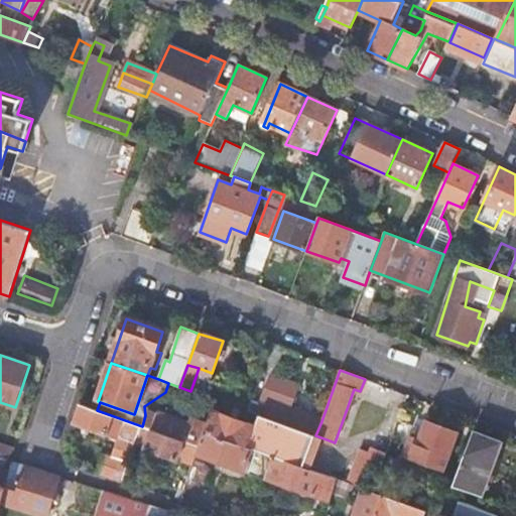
[(248,411),(259,415),(315,435),(321,421),(289,409),(298,385),(271,375),(260,405),(251,402),(248,411)]
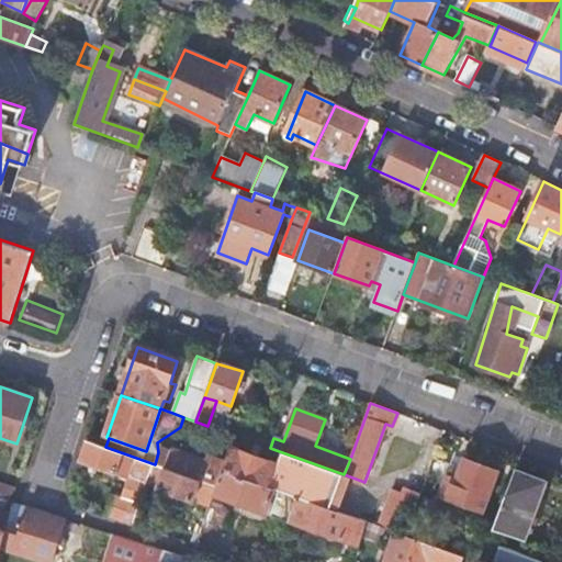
[(147,484),(155,464),(105,447),(87,440),(80,461),(130,479),(123,498),(112,495),(104,517),(133,527),(147,485),(147,484)]
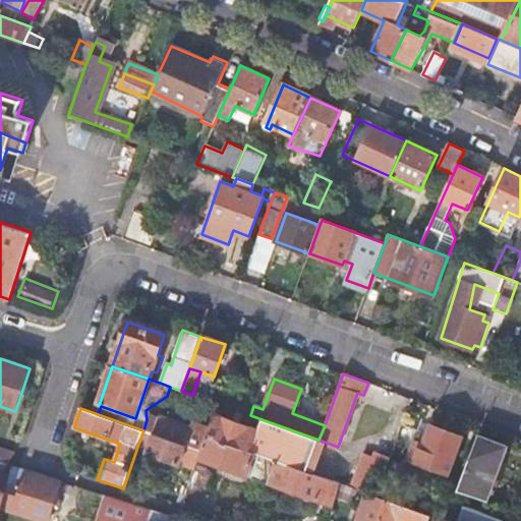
[(203,452),(209,437),(211,430),(193,424),(191,430),(149,415),(147,419),(143,430),(186,446),(203,452)]
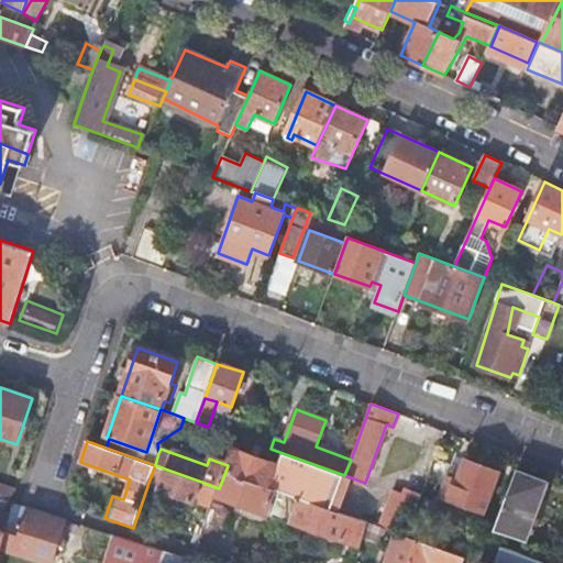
[(225,472),(272,488),(278,466),(233,450),(228,465),(225,472)]
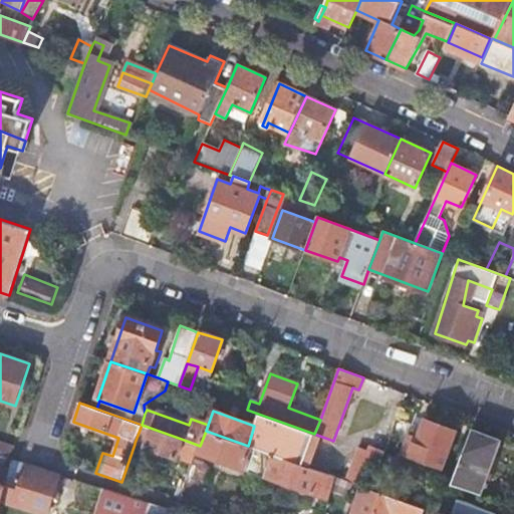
[(254,426),(248,446),(253,448),(257,449),(270,454),(303,466),(314,434),(258,414),(254,426)]
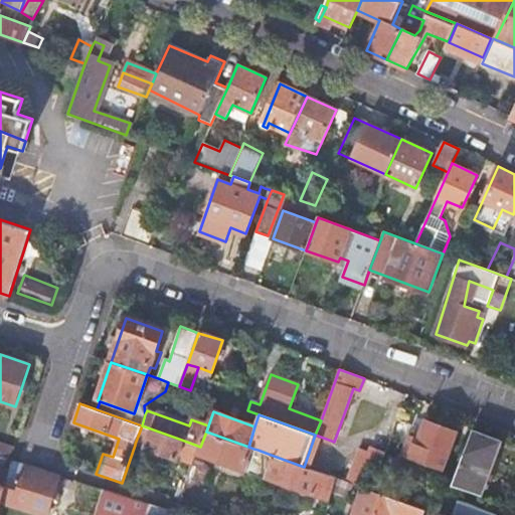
[(444,467),(458,431),(424,419),(419,441),(410,438),(405,453),(444,467)]
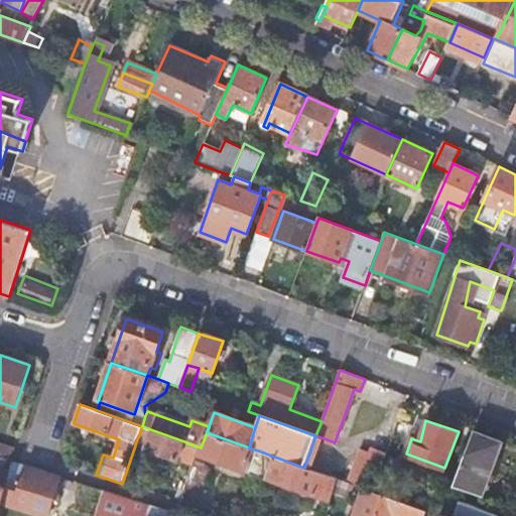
[(178,461),(184,441),(142,426),(135,444),(135,445),(144,448),(178,461)]
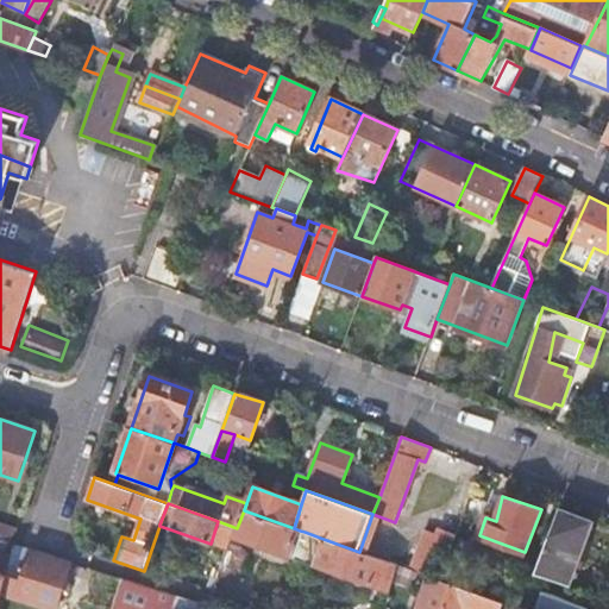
[(535,572),(569,584),(591,521),(559,509),(535,572)]
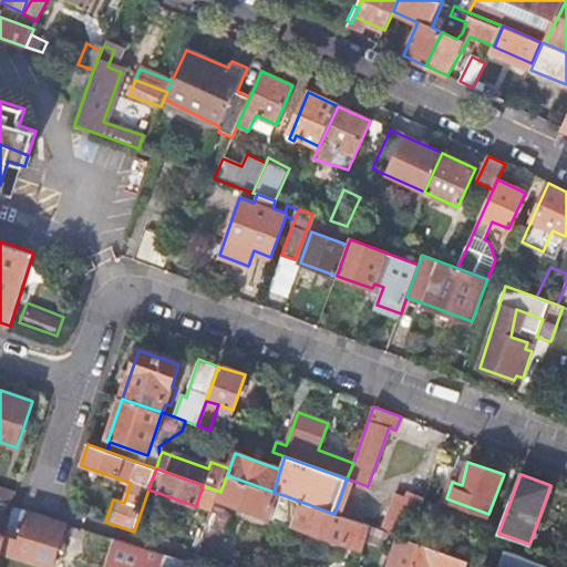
[(279,494),(274,492),(227,475),(220,492),(218,498),(271,517),(279,494)]
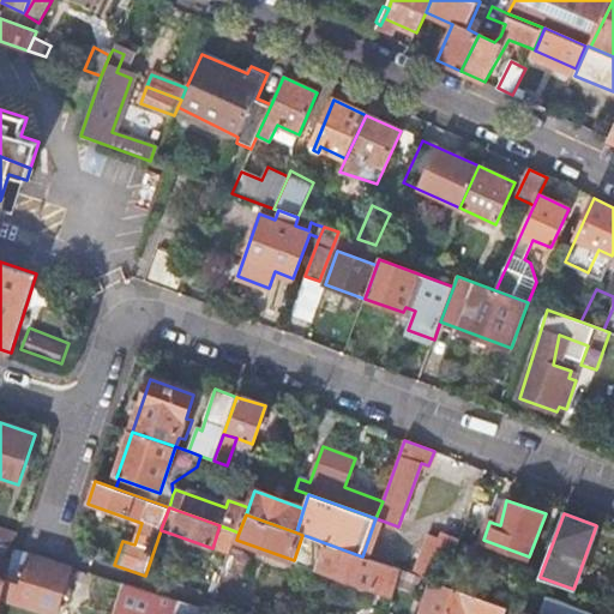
[(234,547),(236,540),(239,533),(220,525),(212,548),(232,554),(234,547)]
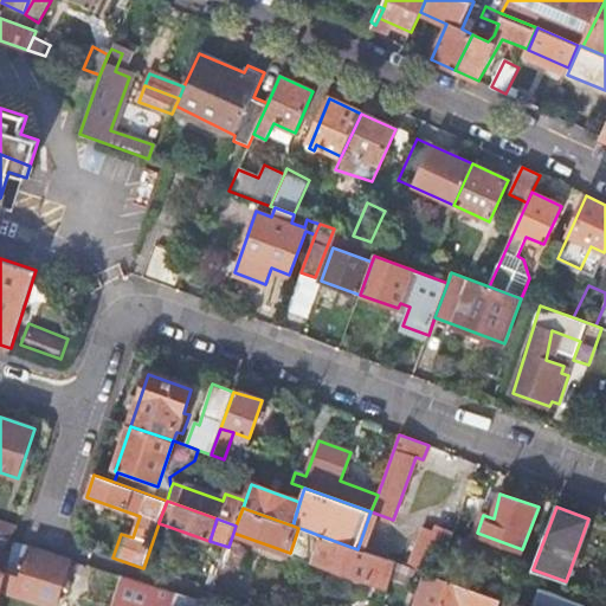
[(0,536),(10,540),(18,530),(19,527),(0,521),(0,536)]
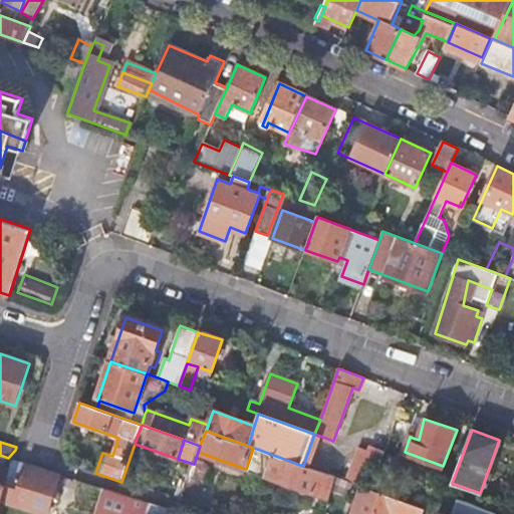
[(363,487),(371,490),(382,459),(386,452),(369,447),(367,454),(360,452),(349,482),(354,484),(363,487)]
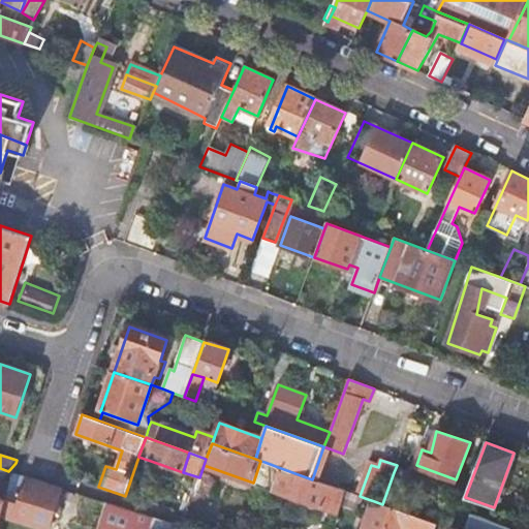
[(278,467),(265,462),(257,485),(271,489),(278,467)]
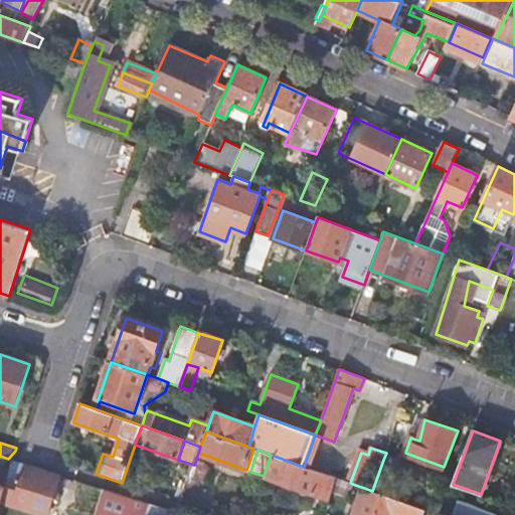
[(321,497),(332,499),(334,493),(338,479),(304,467),(271,455),(264,476),(265,477),(321,497)]
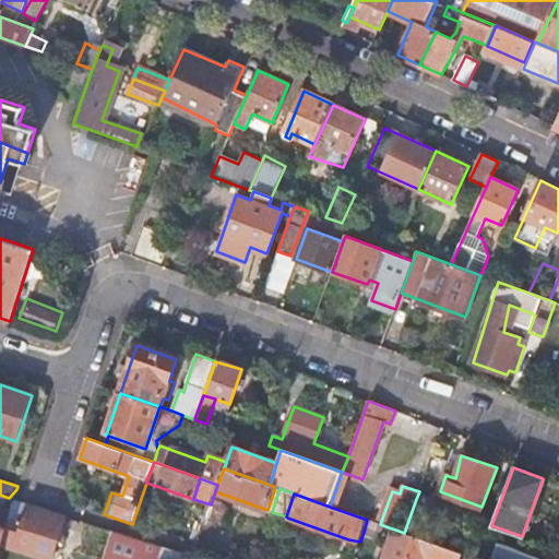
[(229,510),(213,498),(211,504),(202,528),(222,535),(229,510)]
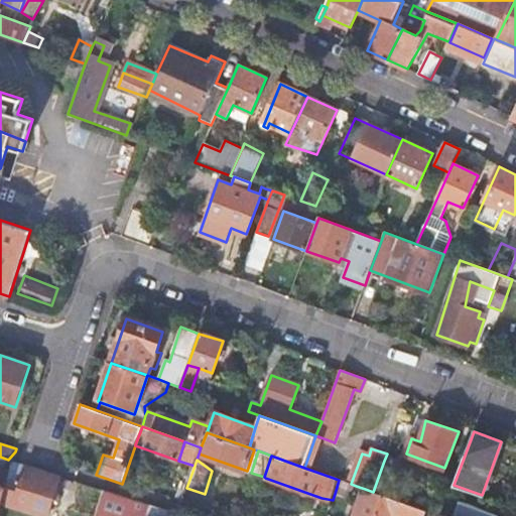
[(48,515),(61,477),(37,470),(14,462),(10,478),(2,504),(38,515),(48,515)]
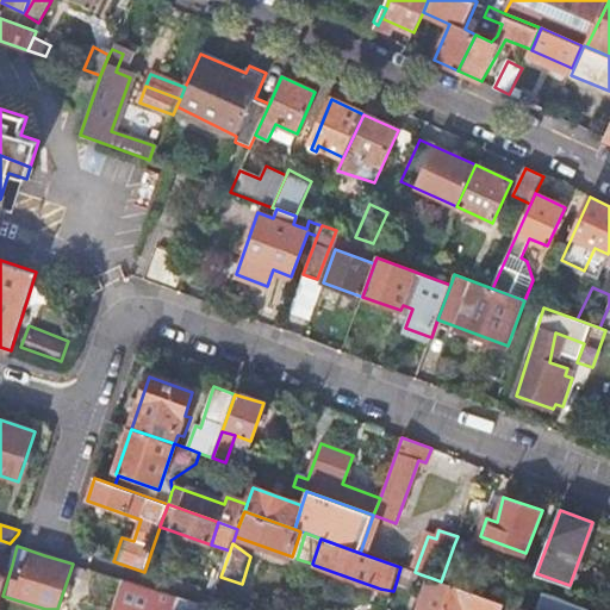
[(312,564),(297,559),(294,565),(310,570),(312,564)]
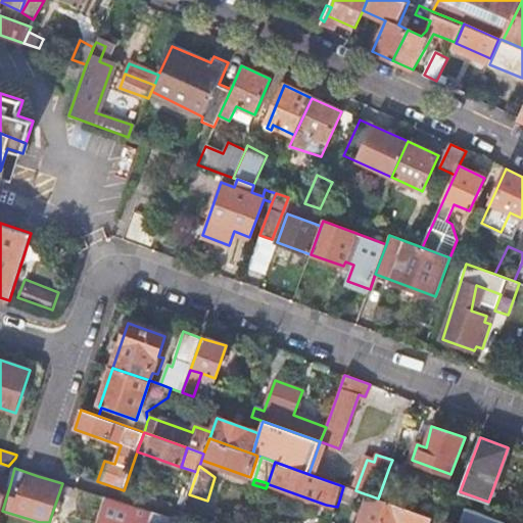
[(0,519),(2,511),(10,484),(0,481),(0,519)]
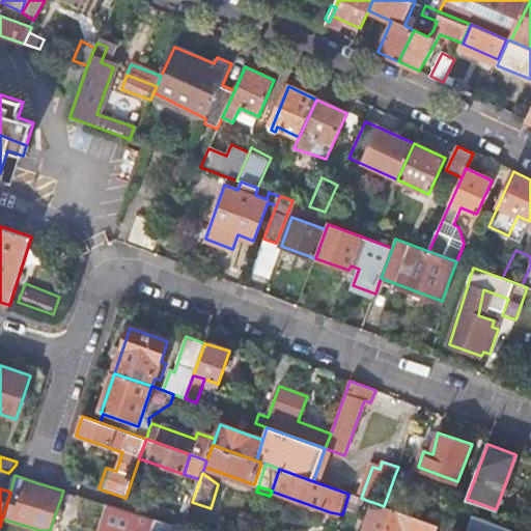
[(361,514),(366,500),(361,498),(348,494),(344,508),(361,514)]
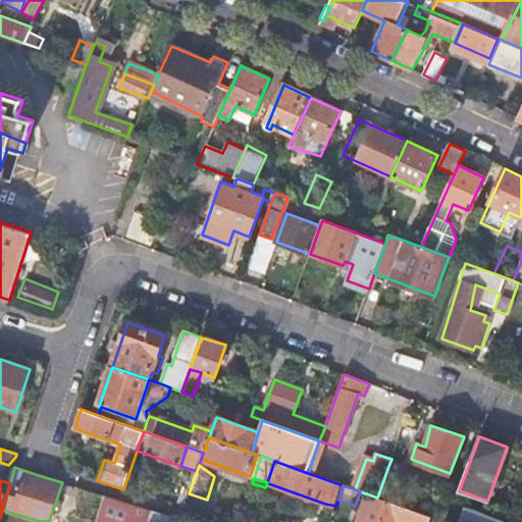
[(379,521),(387,502),(377,498),(369,494),(359,521),(379,521)]
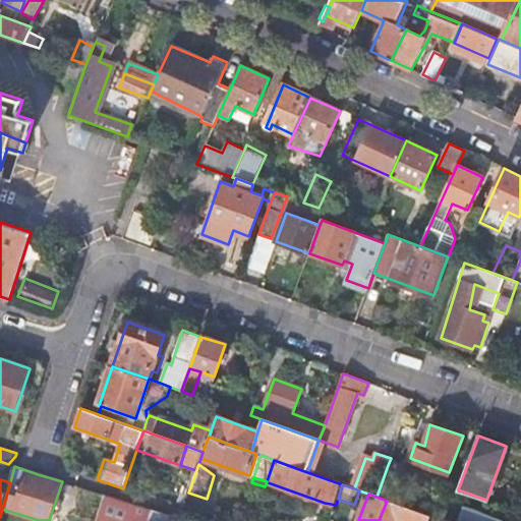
[(150,520),(153,511),(105,496),(97,520),(150,520)]
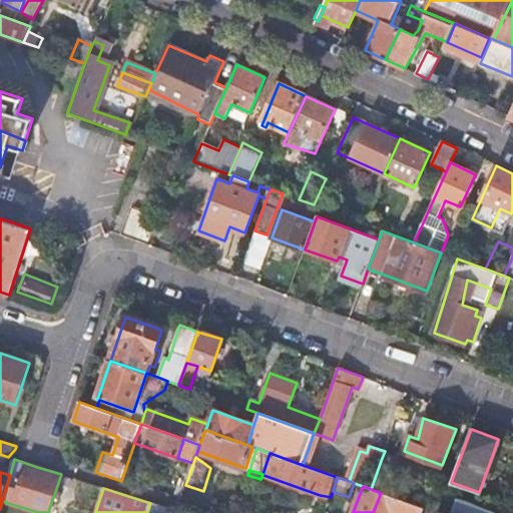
[(422,512),(424,508),(381,493),(373,512),(422,512)]
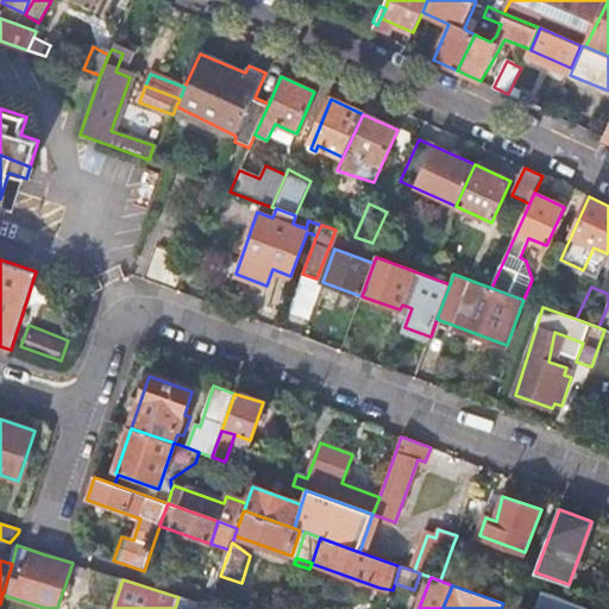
[(203,608),(205,606),(179,597),(175,608),(203,608)]
